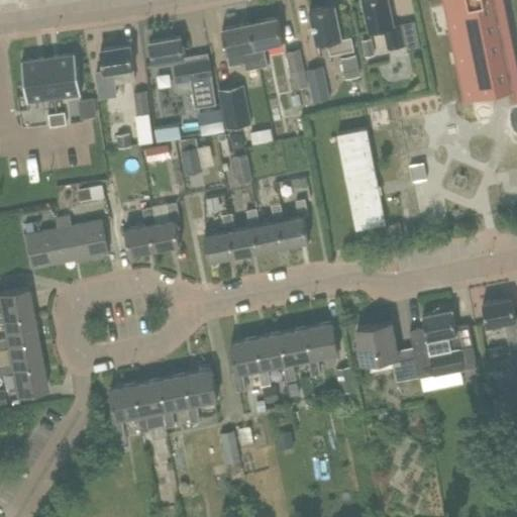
[(414,20),(394,25),(388,0),(362,0),(369,31),(384,28),(388,48),(406,44),(407,49),(420,46),(414,20)]
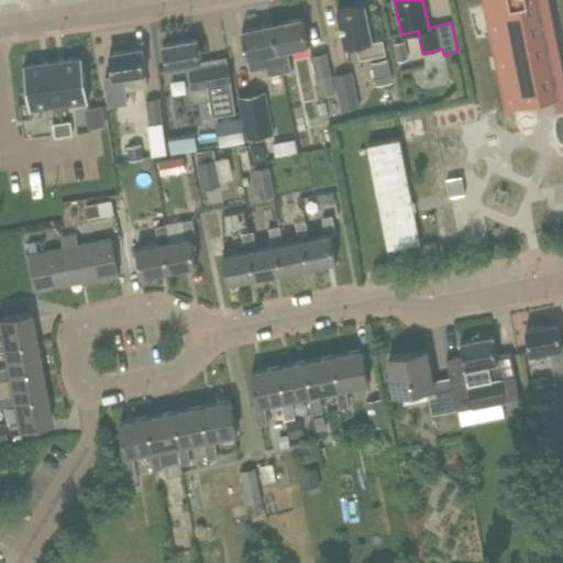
[(562,0),(482,0),(504,103),(556,92),(559,103),(562,102),(562,0)]
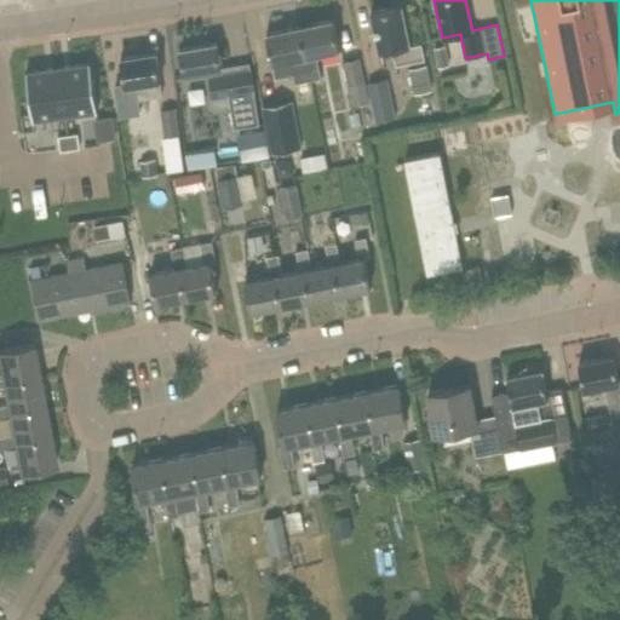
[(409,46),(401,5),(371,12),(380,53),(394,50),(397,64),(424,58),(420,44),(409,46)]
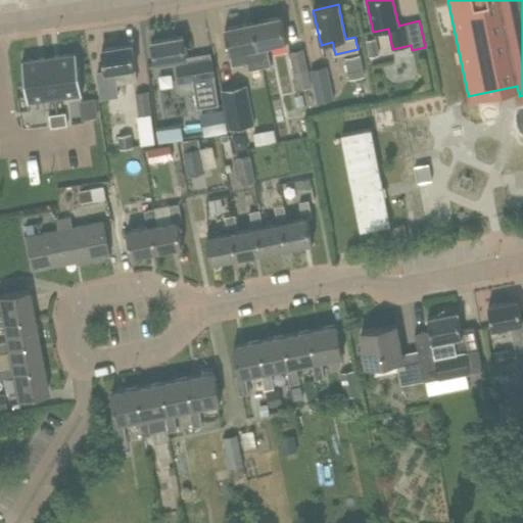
[(281,16),(252,21),(263,66),(271,65),(267,46),(286,42),(281,16)]
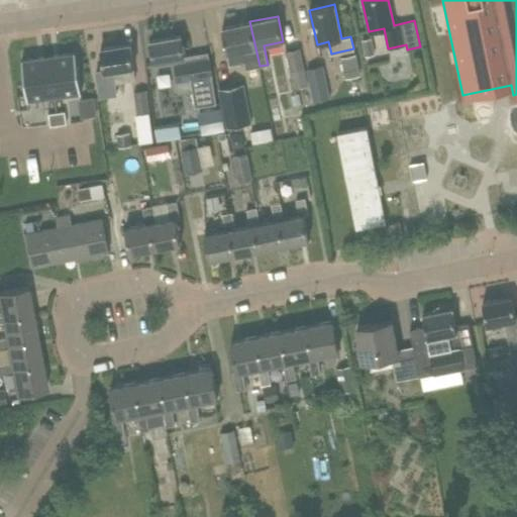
[(249,21),(221,27),(226,54),(229,65),(244,62),(246,69),(249,68),(260,66),(255,47),(249,21)]
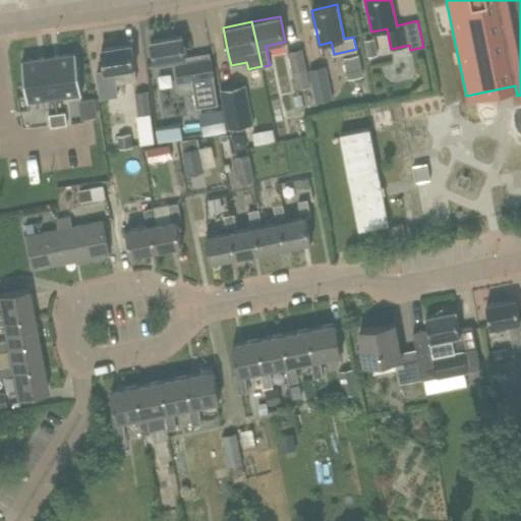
[(176,60),(181,91),(193,89),(196,108),(219,104),(210,52),(185,56),(182,36),(152,41),(156,63),(176,60)]
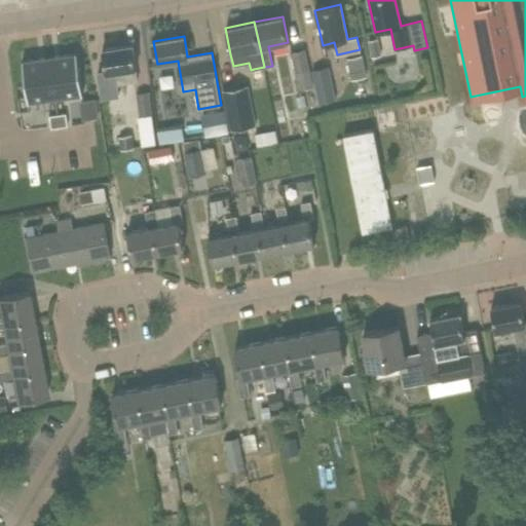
[(368,40),(372,57),(381,54),(378,38),(368,40)]
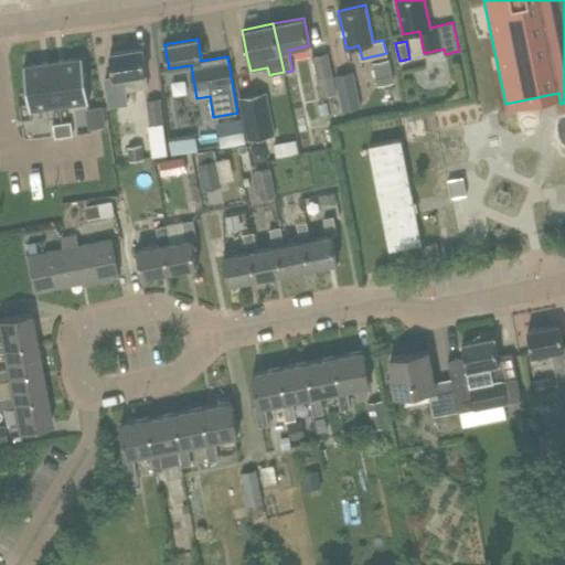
[(109,53),(113,75),(104,76),(108,106),(128,103),(126,91),(148,87),(146,73),(147,72),(144,48),(109,53)]
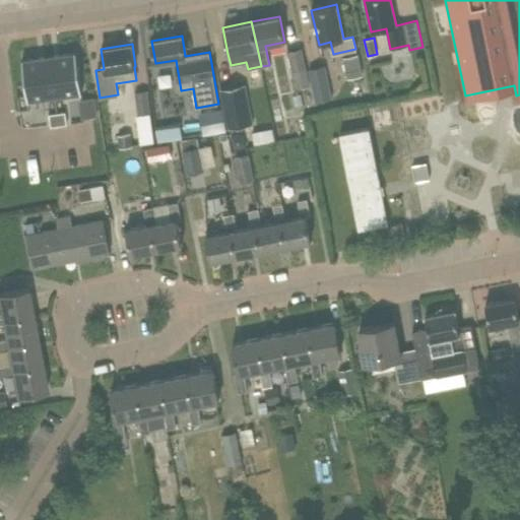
[(287,51),(296,87),(309,85),(302,48),(287,51)]
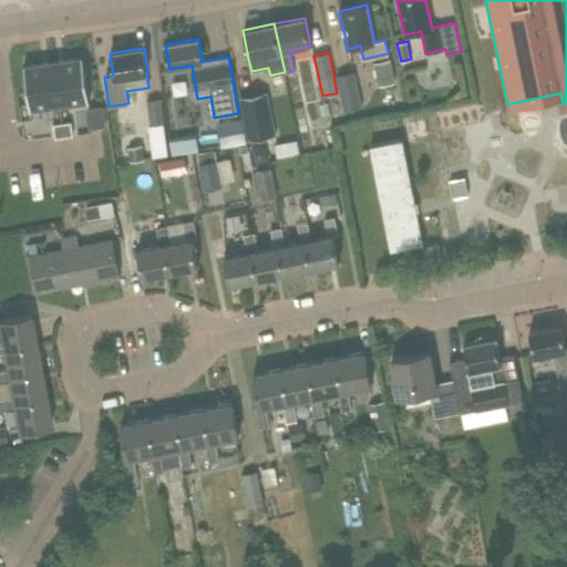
[(82,58),(53,61),(60,105),(88,101),(88,102),(90,102),(83,57),(82,57),(82,58)]
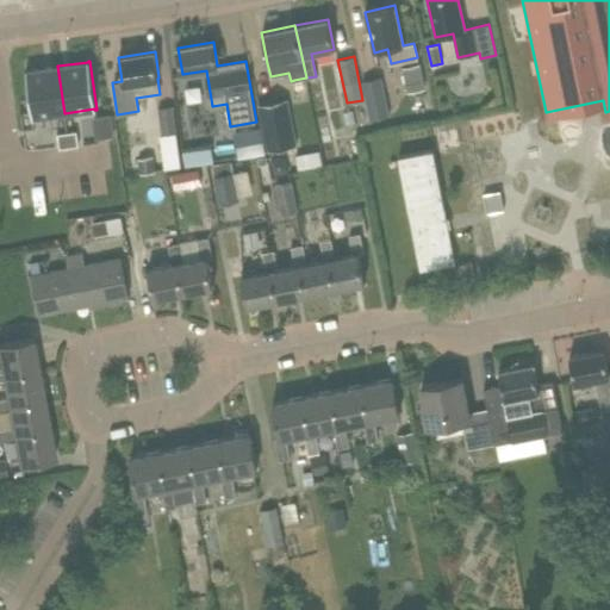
[(403,67),(408,92),(425,88),(421,63),(403,67)]
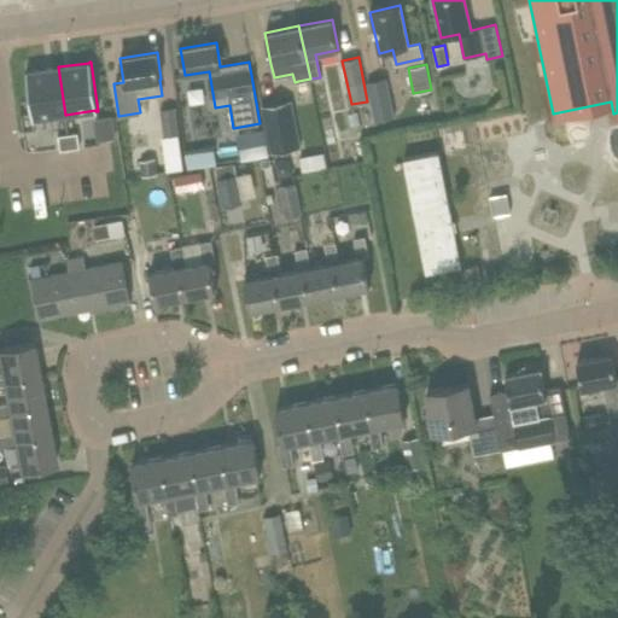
[(28,70),(25,70),(34,121),(35,121),(35,120),(65,115),(58,66),(28,71),(28,70)]
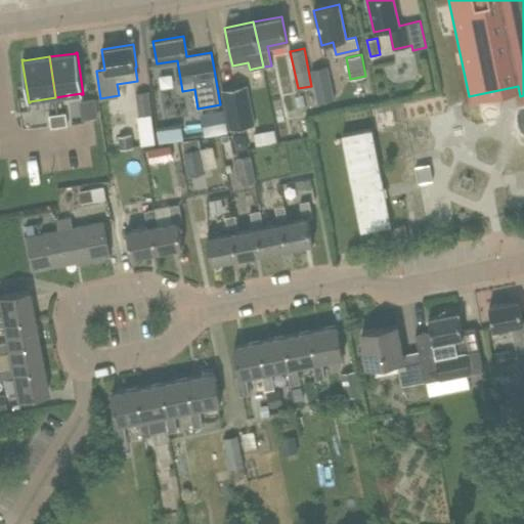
[(328,64),(310,69),(317,101),(335,98),(328,64)]
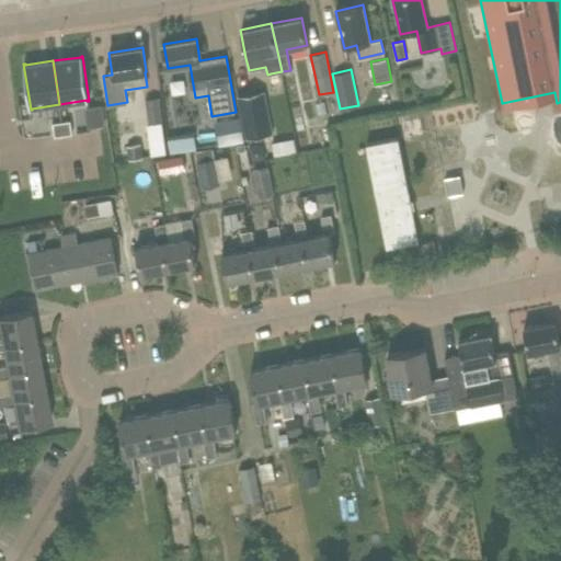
[(237,95),(245,138),(273,133),(264,90),(237,95)]
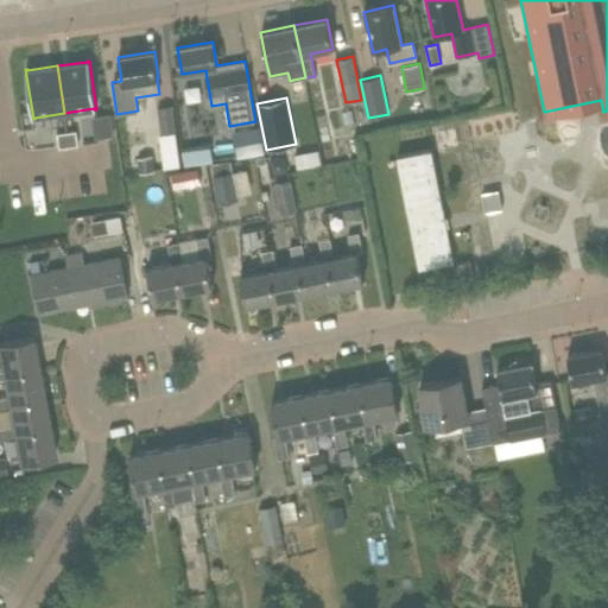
[(158,107),(162,134),(176,132),(172,106),(158,107)]
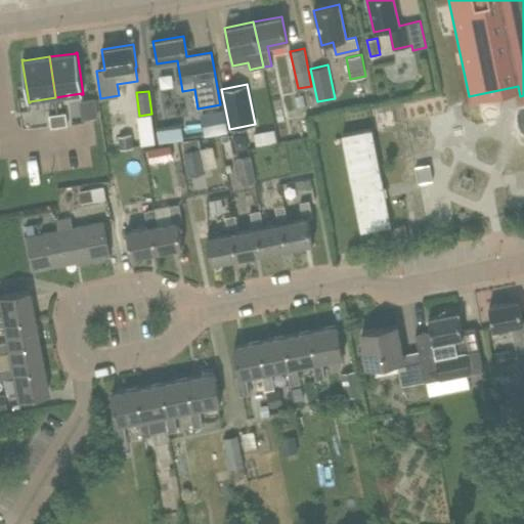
[(277,95),(280,119),(299,117),(296,93),(277,95)]
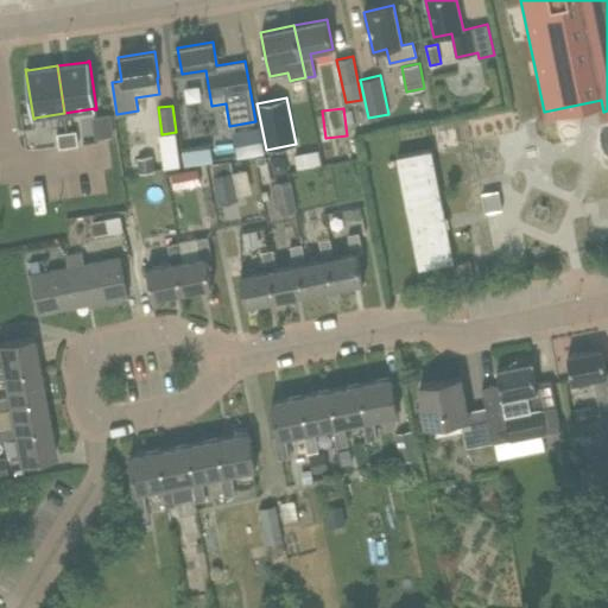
[(443,131),(448,151),(523,134),(518,114),(443,131)]
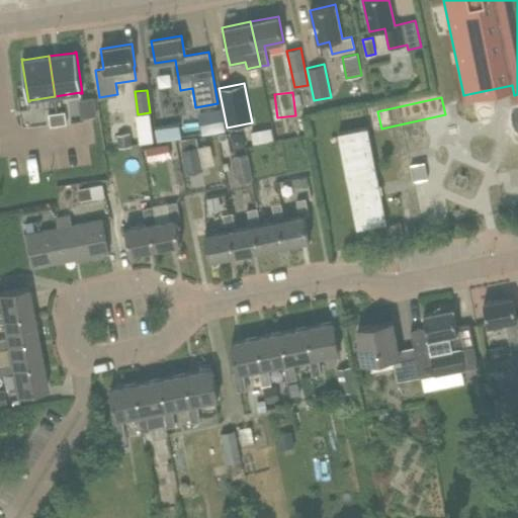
[(202,135),(226,131),(222,107),(198,111),(202,135)]
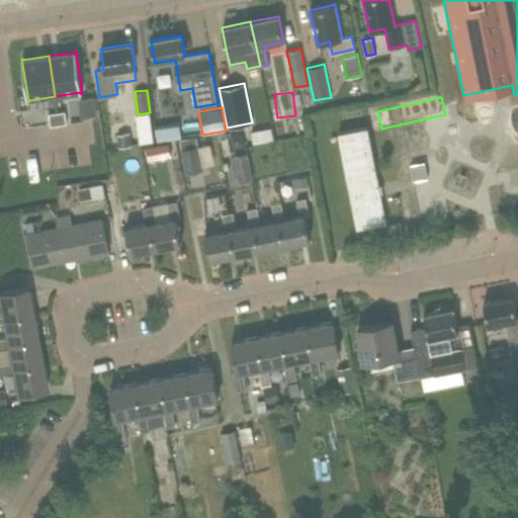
[(65,111),(57,112),(59,124),(67,123),(65,111)]
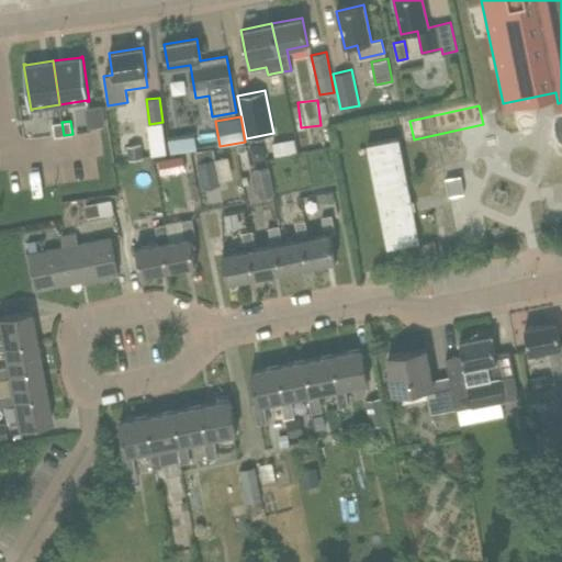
[(64,135),(62,122),(53,123),(55,136),(64,135)]
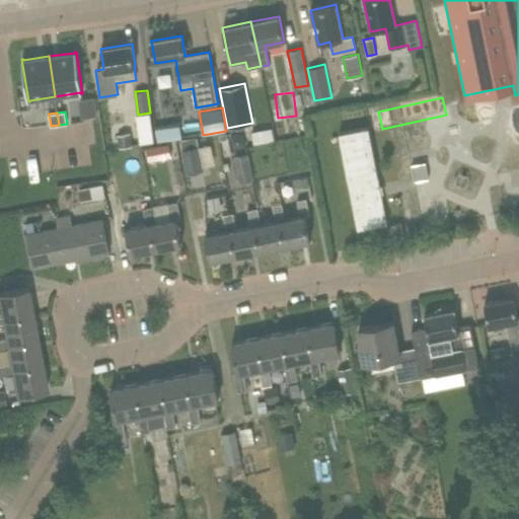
[(157,141),(181,138),(179,122),(155,126),(157,141)]
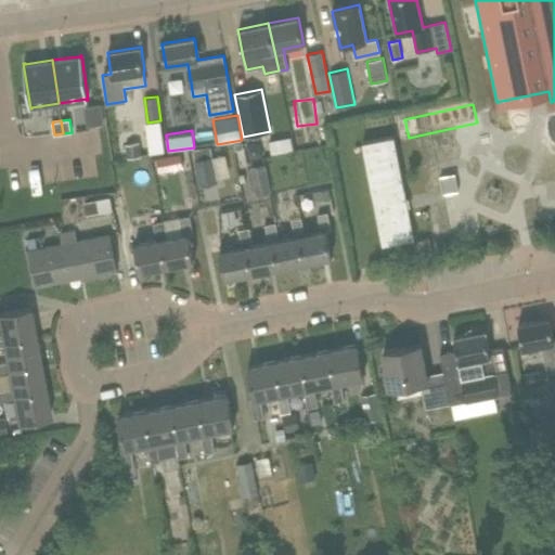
[(362,142),(383,245),(414,239),(394,136),(362,142)]
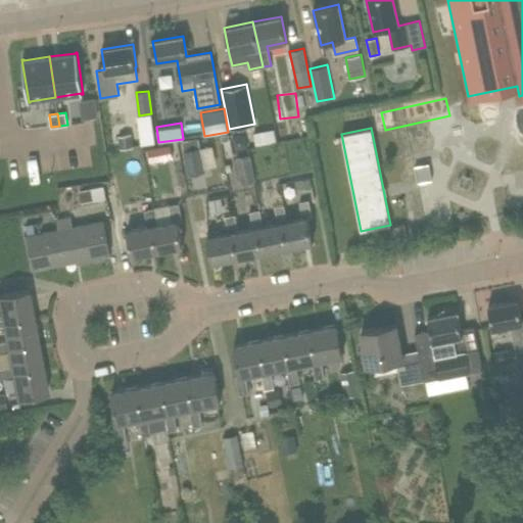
[(119,135),(121,149),(133,147),(131,133),(119,135)]
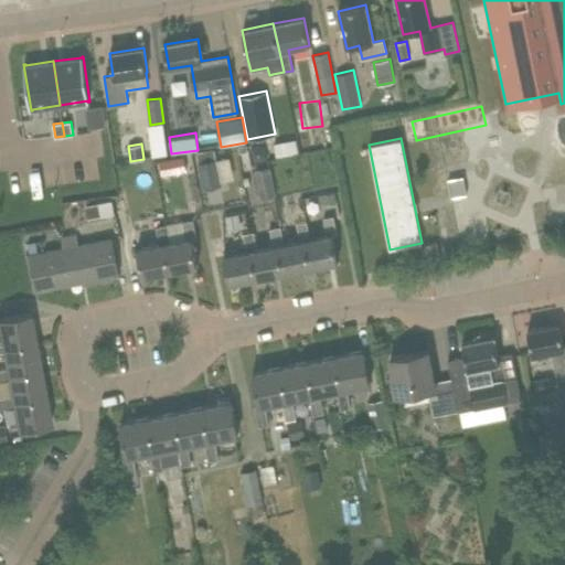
[(196,152),(202,189),(221,185),(214,149),(196,152)]
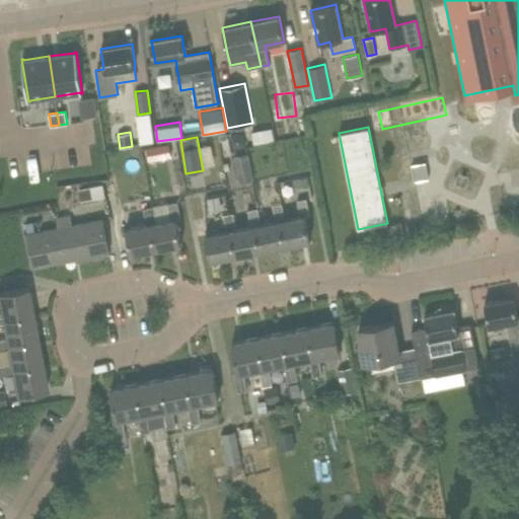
[(169,141),(158,143),(160,155),(171,153),(169,141)]
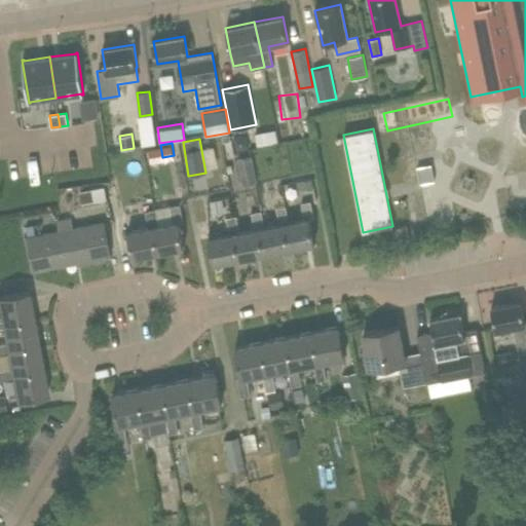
[(237,157),(242,184),(257,182),(252,155),(237,157)]
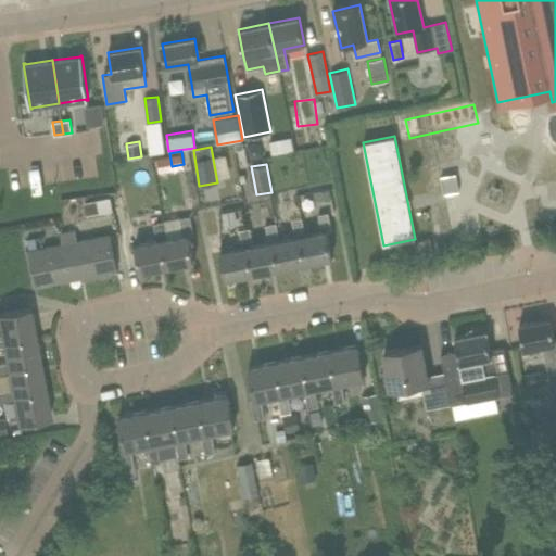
[(313,191),(315,201),(330,198),(329,189),(313,191)]
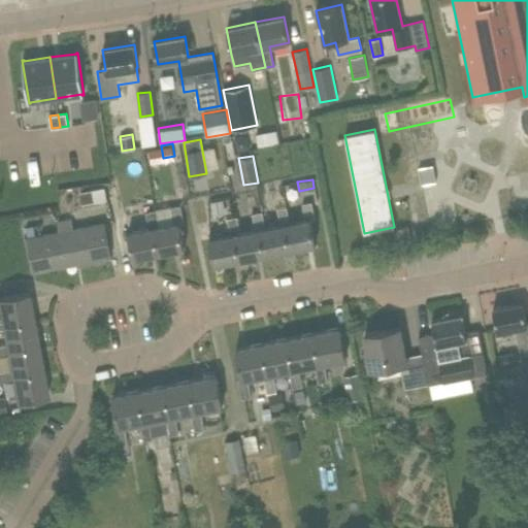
[(272,189),(273,195),(278,197),(284,193),(282,187),(276,185),(272,189)]
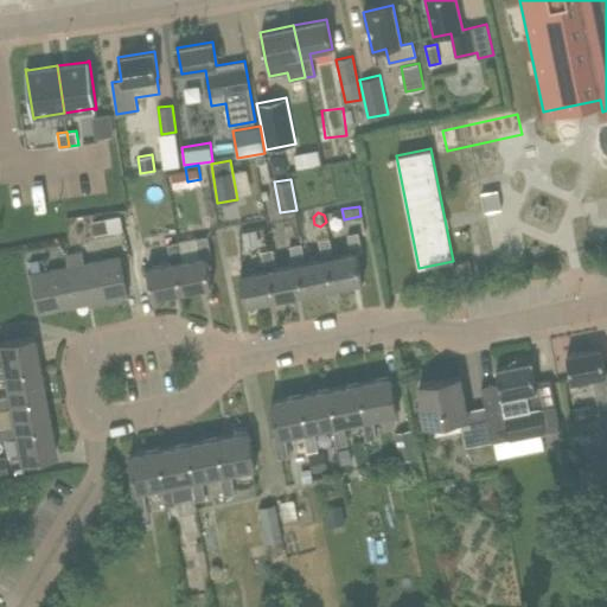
[(122,229),(120,216),(107,219),(109,231),(122,229)]
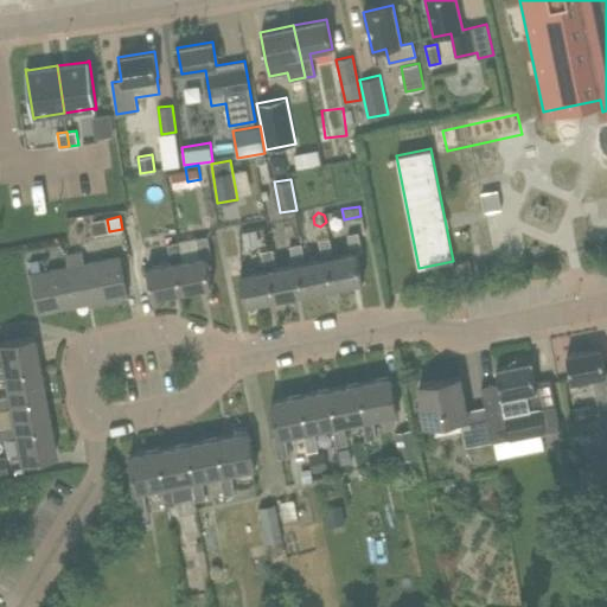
[(256,228),(243,230),(246,244),(259,241),(256,228)]
